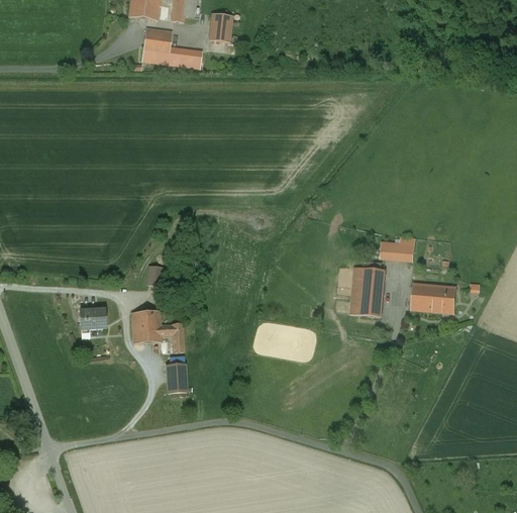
[(131,0),(129,15),(156,18),(158,3),(158,0),(131,0)]
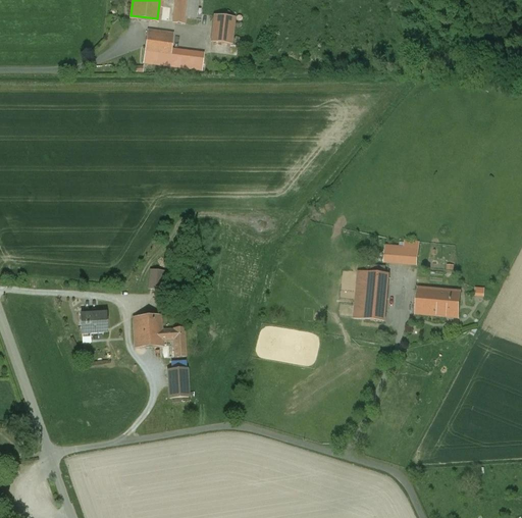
[(184,20),(185,14),(195,15),(197,0),(175,0),(173,19),(184,20)]
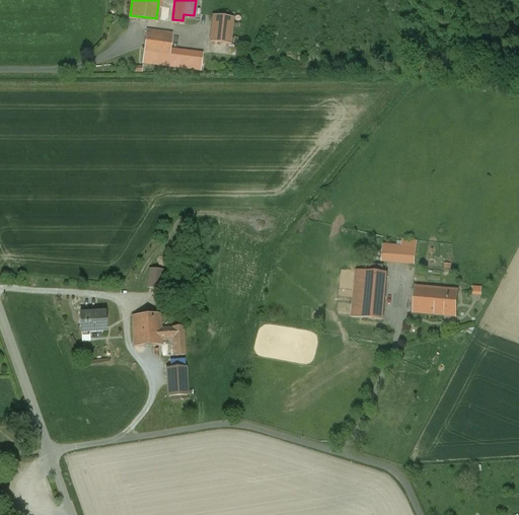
[(233,14),(213,12),(210,38),(230,41),(233,14)]
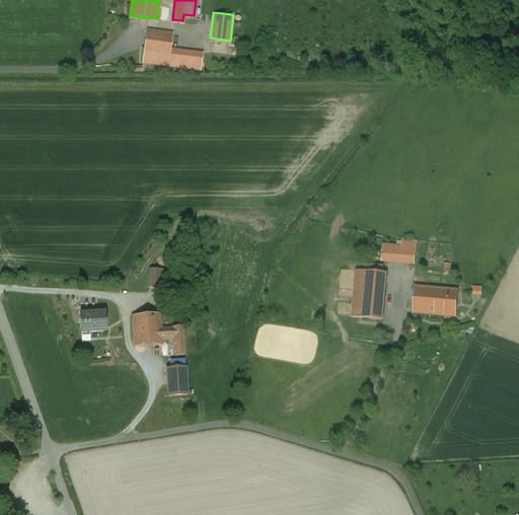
[(172,29),(147,26),(143,58),(168,62),(170,46),(172,29)]
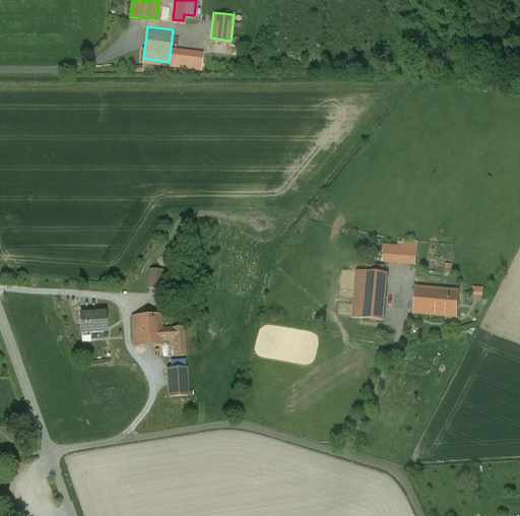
[(171,46),(169,62),(201,66),(203,50),(171,46)]
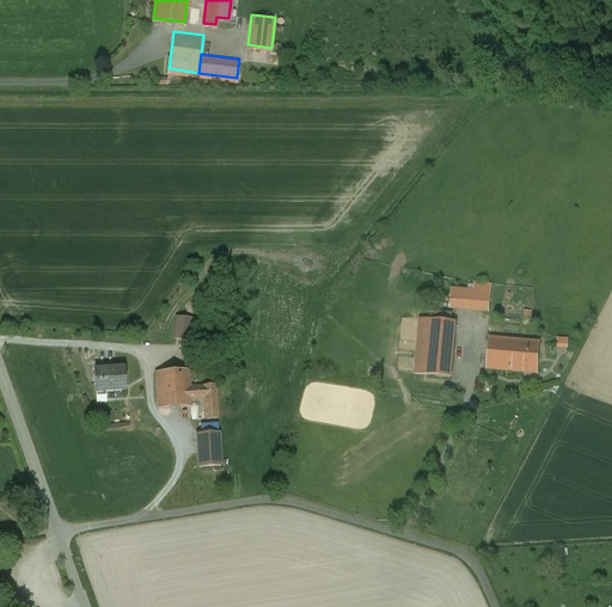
[(216,281),(208,277),(202,293),(210,296),(216,281)]
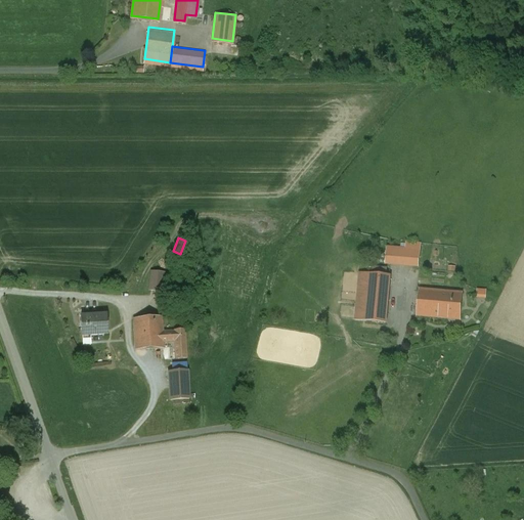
[(420,246),(387,243),(385,258),(418,261),(420,246)]
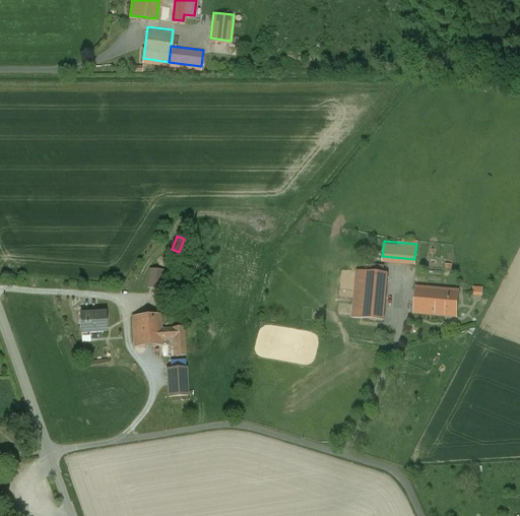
[(169,267),(148,265),(146,284),(167,286),(169,267)]
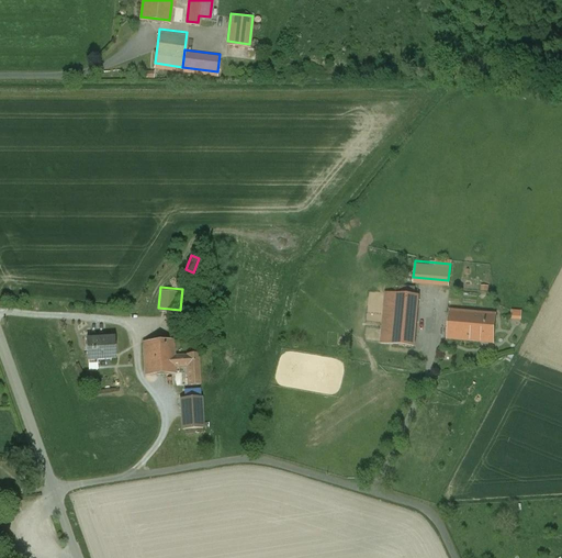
[(418,291),(385,288),(380,339),(413,343),(418,291)]
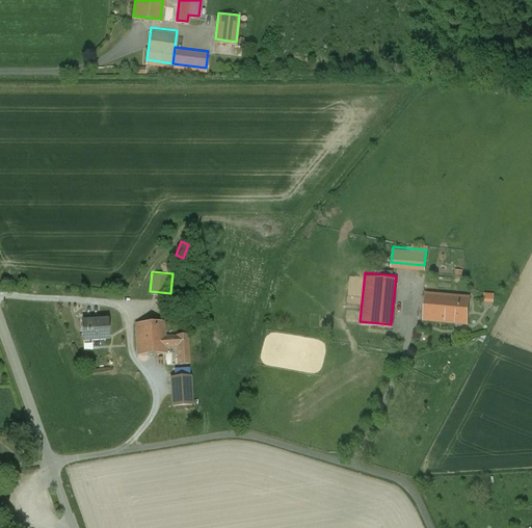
[(436,291),(425,290),(423,316),(466,320),(467,320),(469,294),(443,292),(443,289),(436,288),(436,291)]
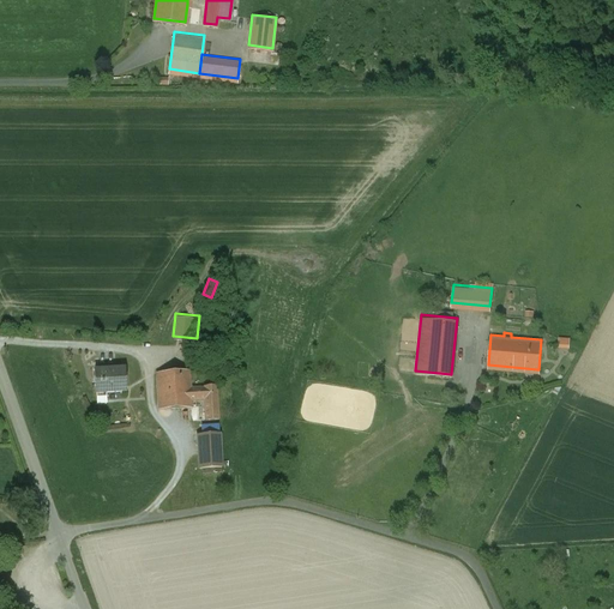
[(124,365),(94,367),(96,390),(106,389),(125,387),(124,365)]
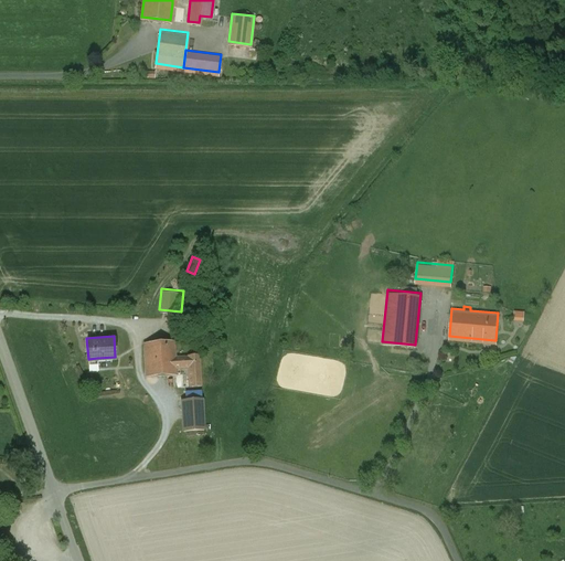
[(174,338),(145,340),(146,373),(176,372),(176,366),(174,353),(174,338)]
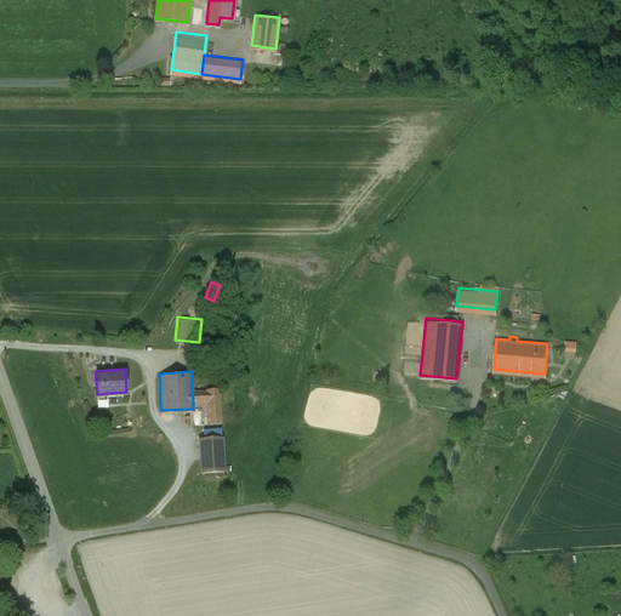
[(192,388),(193,401),(206,400),(208,421),(221,420),(220,386),(205,387),(205,388),(192,388)]
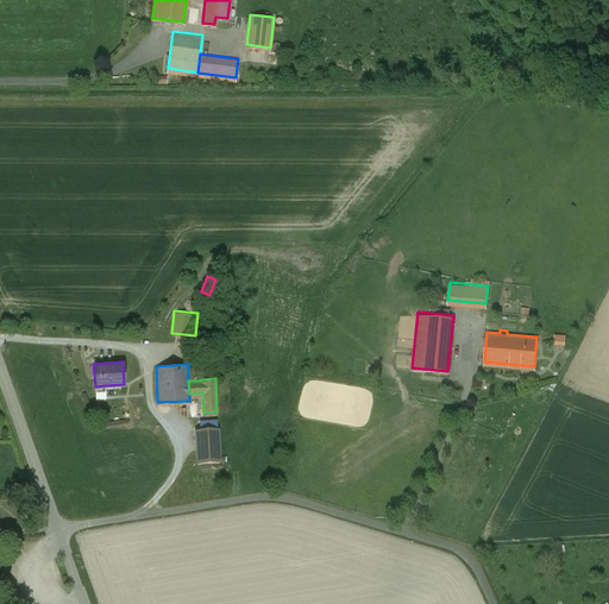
[(105,385),(95,387),(96,396),(105,395),(105,385)]
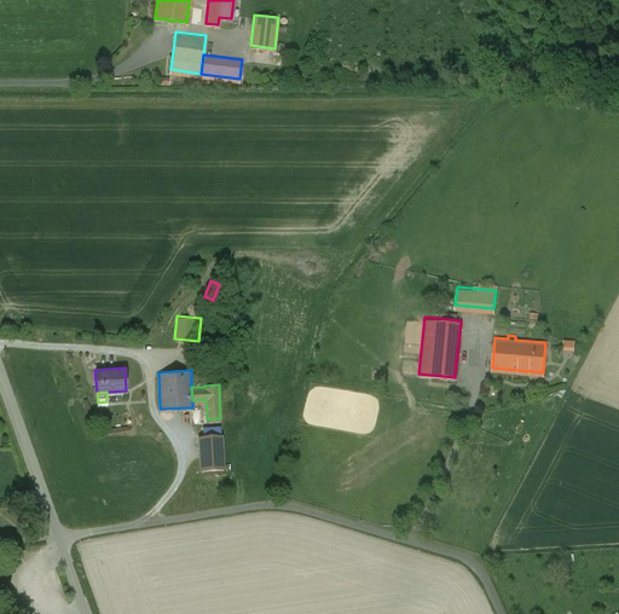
[(221,433),(198,435),(201,468),(223,467),(221,433)]
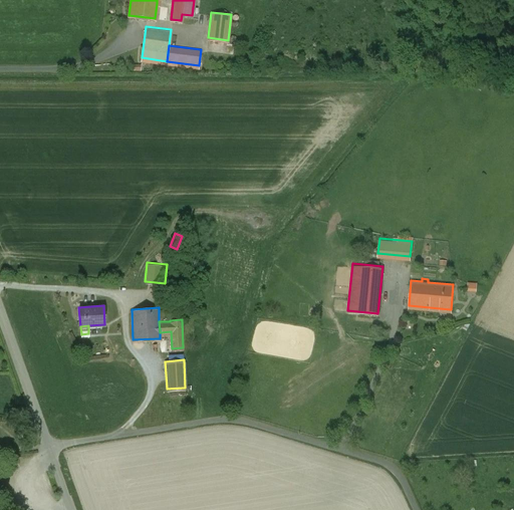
All buildings are outlined.
